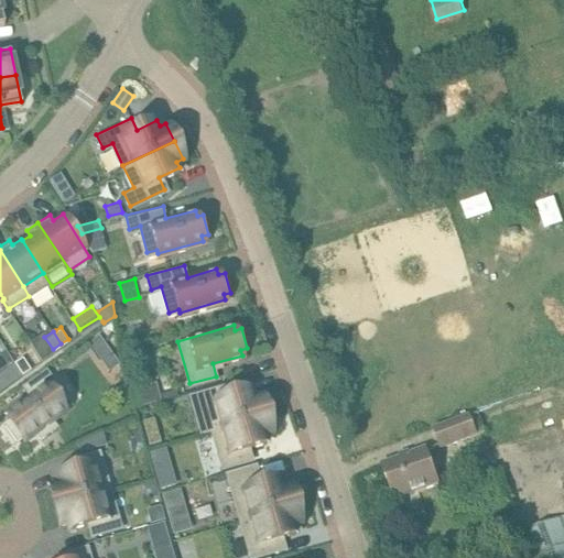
[(101,336),(91,343),(100,356),(110,349),(101,336)]
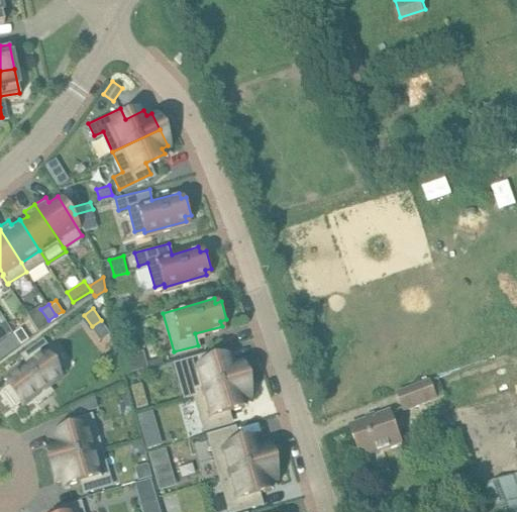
[(16,328),(13,330),(19,340),(20,341),(27,336),(20,325),(16,327),(16,328)]
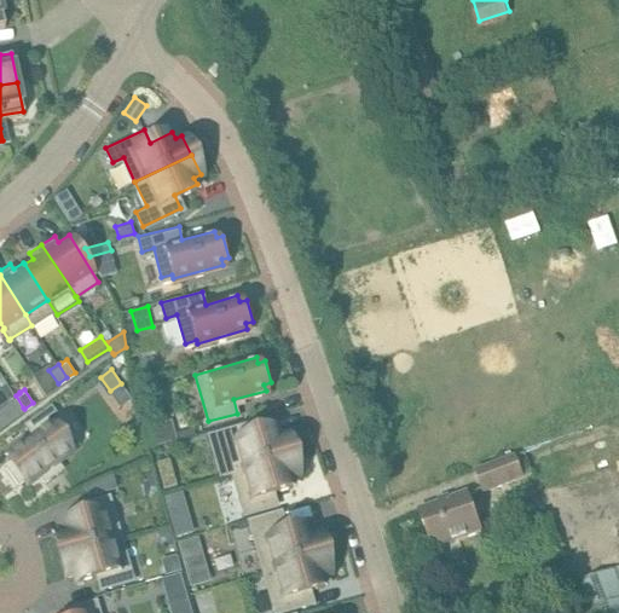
[(34,433),(7,454),(11,458),(5,462),(17,480),(23,476),(27,481),(39,473),(44,479),(62,466),(57,460),(69,451),(68,447),(76,441),(61,420),(51,404),(25,422),(34,433)]
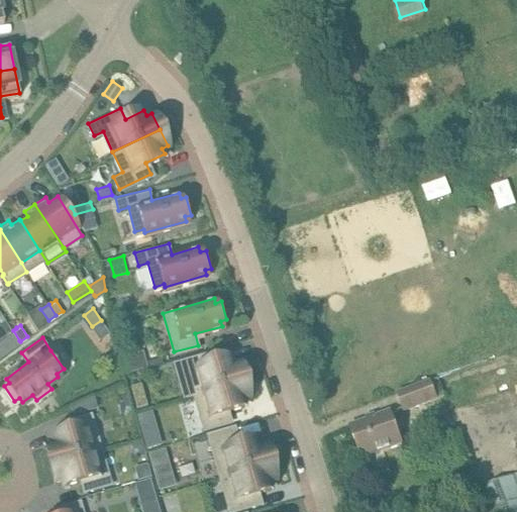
[(124,367),(147,365),(145,348),(122,351),(124,367)]
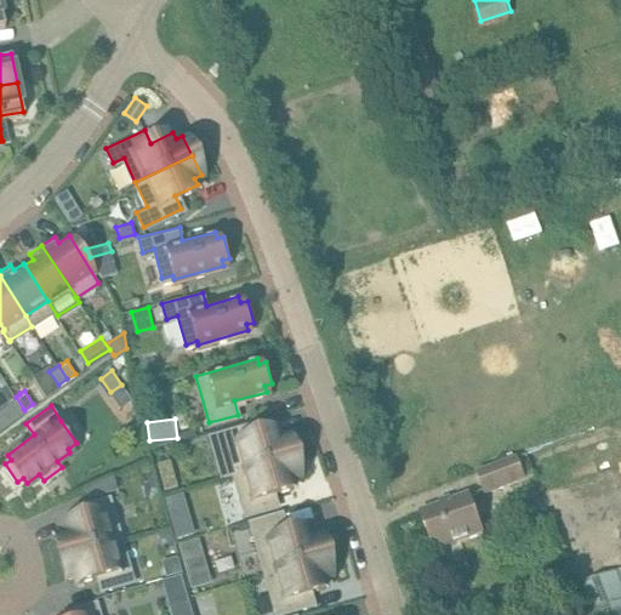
[(232,472),(292,455),(286,433),(279,436),(277,428),(258,434),(255,420),(209,433),(214,449),(224,445),(232,472)]
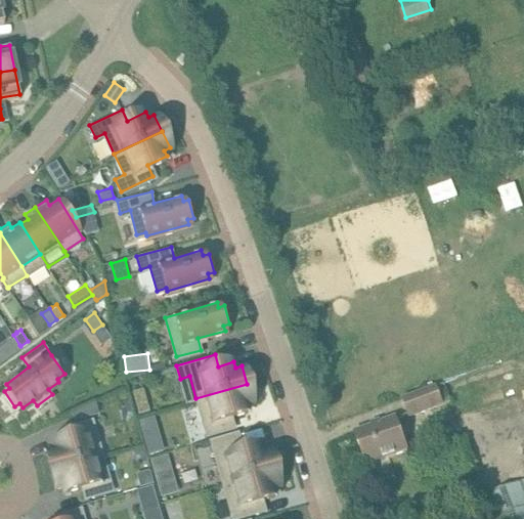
[(247,384),(195,398),(206,433),(230,427),(227,415),(248,408),(246,403),(252,401),(248,387),(247,384)]
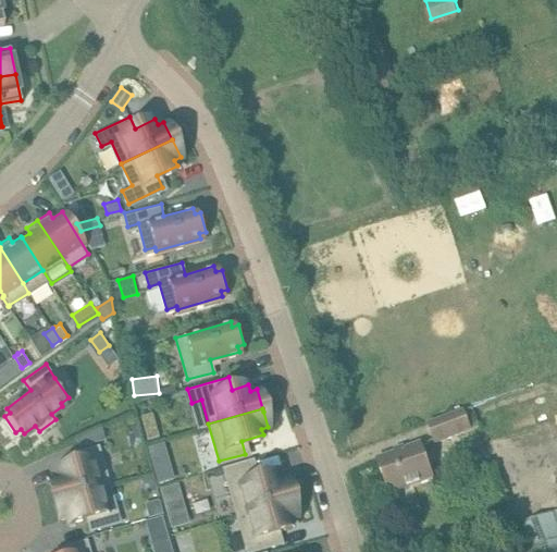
[(468,426),(462,409),(430,420),(435,438),(468,426)]
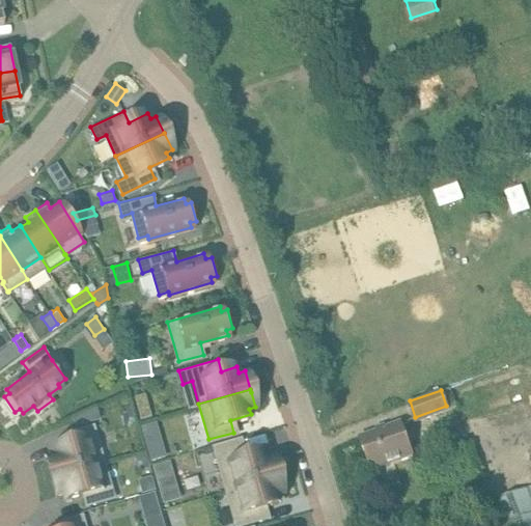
[(146,397),(136,400),(141,417),(151,415),(146,397)]
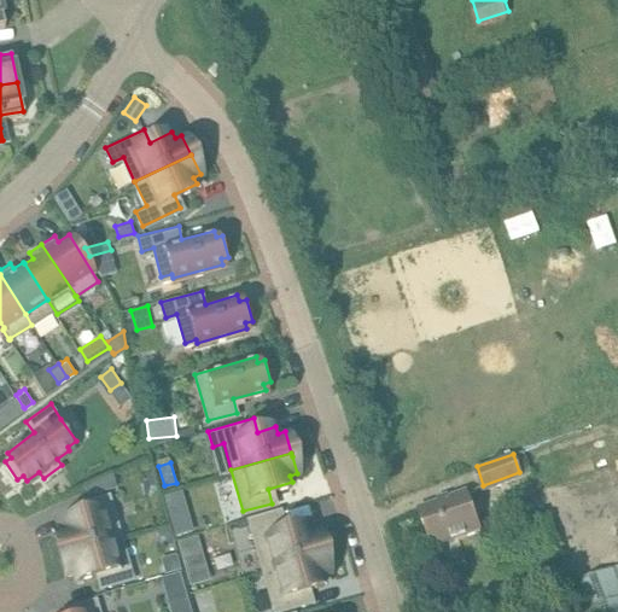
[(112,473),(85,487),(87,495),(116,487),(112,473)]
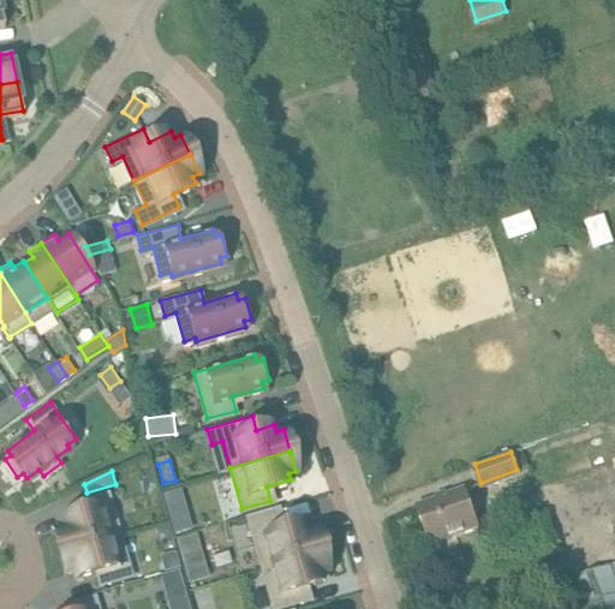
[(430,542),(453,533),(478,524),(464,485),(416,502),(430,542)]
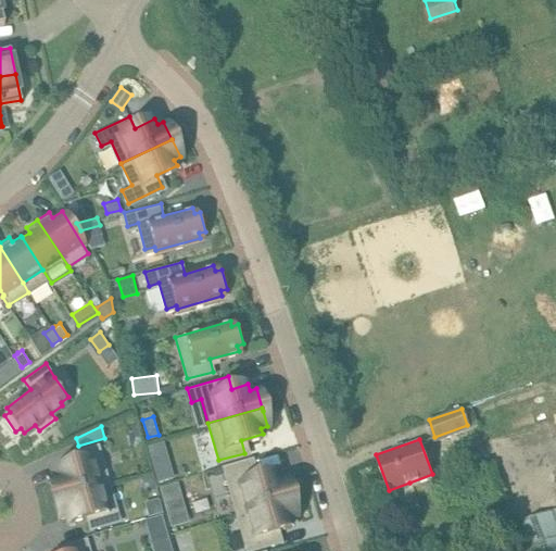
[(108,481),(98,443),(71,451),(75,463),(53,470),(55,476),(49,477),(54,497),(108,481)]
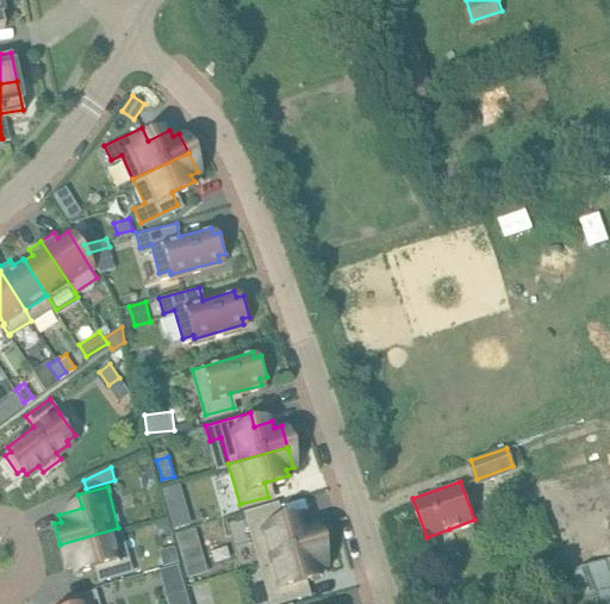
[(256,550),(259,561),(280,554),(287,553),(318,543),(312,523),(305,525),(303,518),(280,525),(273,500),(244,509),(256,550)]
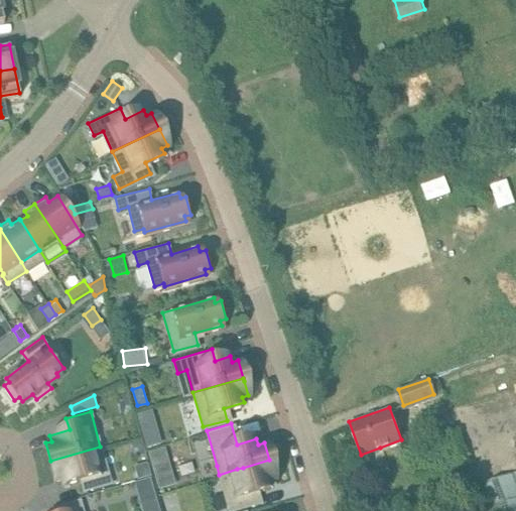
[(157,425),(142,429),(146,445),(161,441),(157,425)]
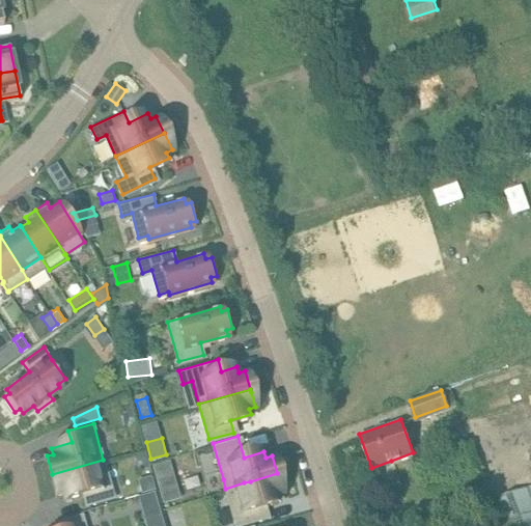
[(169,459),(152,464),(158,482),(174,477),(169,459)]
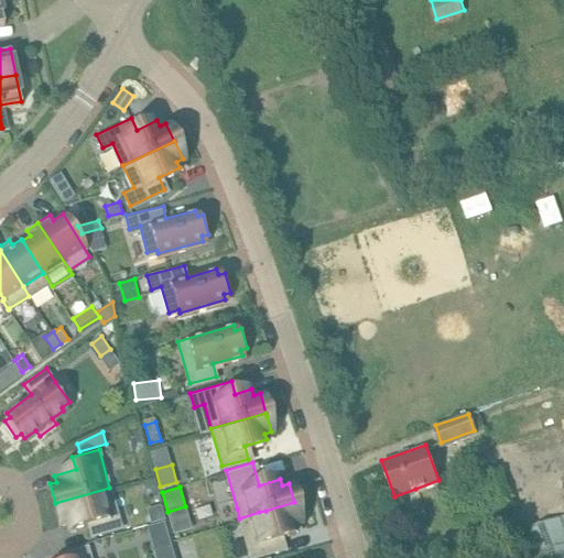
[(120,525),(109,488),(55,503),(61,522),(67,520),(68,526),(90,521),(94,533),(120,525)]
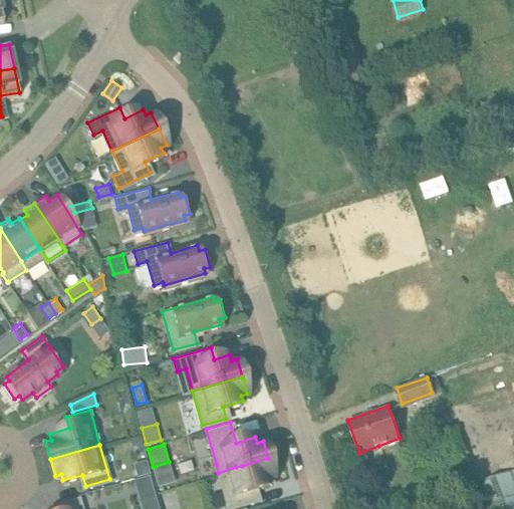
[(236,467),(218,473),(228,507),(257,499),(254,487),(269,483),(267,477),(273,476),(269,462),(268,458),(242,466),(236,467)]
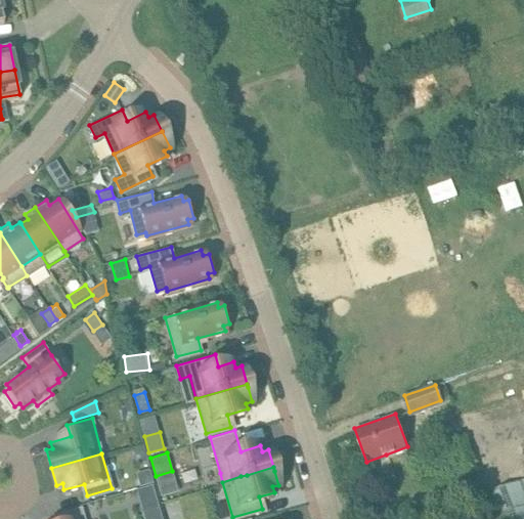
[(149,469),(136,472),(140,484),(153,481),(149,469)]
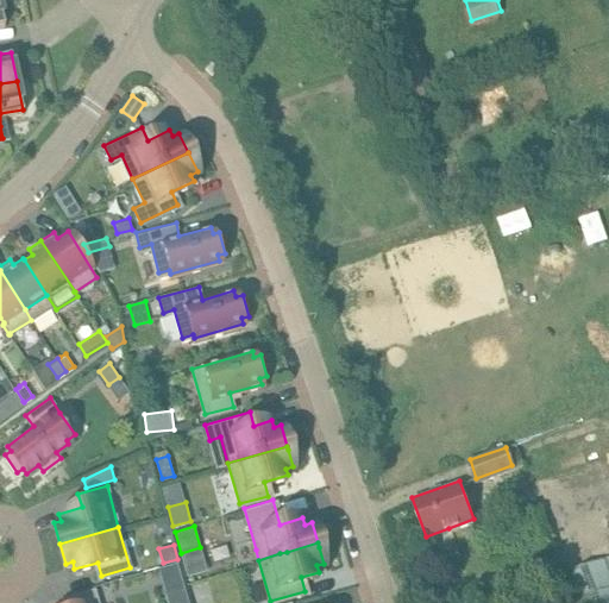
[(572,602),(608,602),(608,553),(562,571),(572,602)]
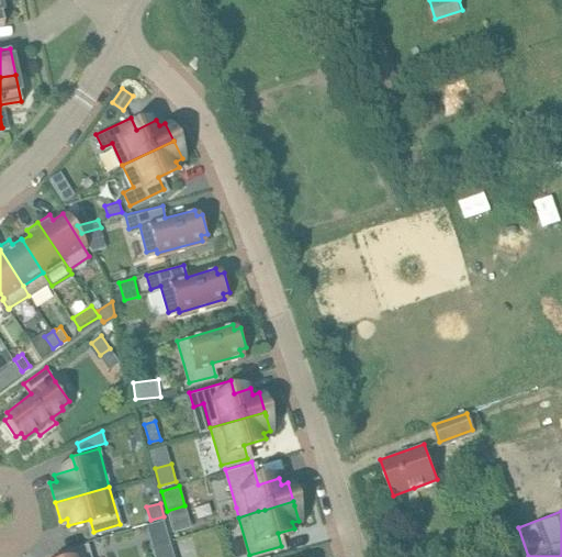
[(153,544),(156,556),(172,556),(168,541),(153,544)]
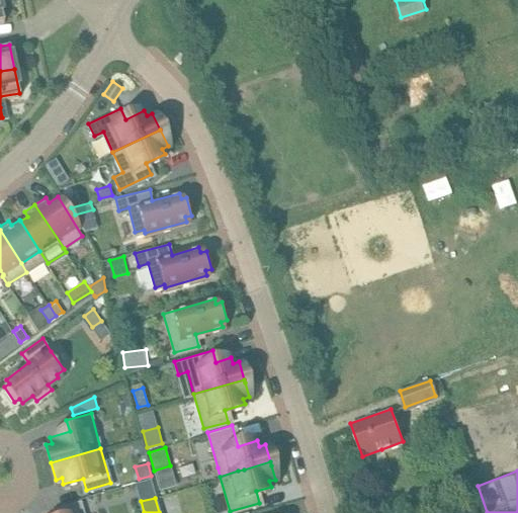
[(83,512),(80,500),(56,507),(57,512),(83,512)]
